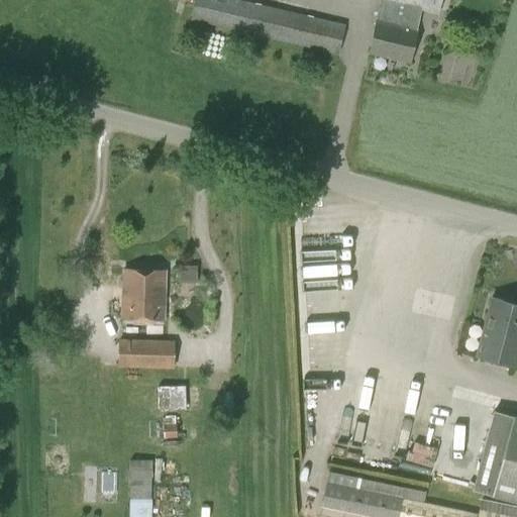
[(344,24),(239,0),(194,0),(190,21),(337,56),(344,24)]
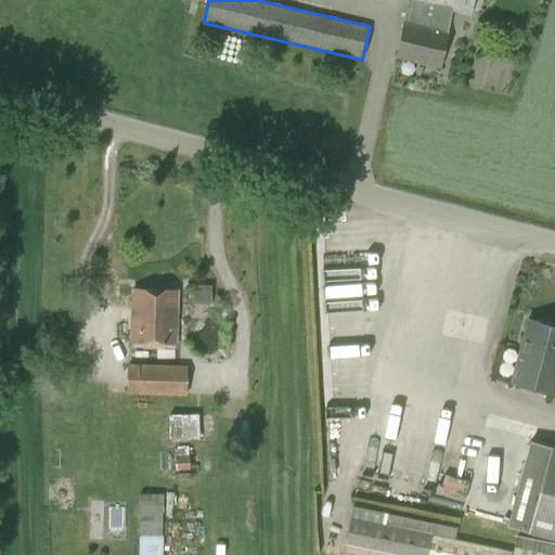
[(472,0),(408,0),(396,56),(440,67),(448,34),(447,34),(452,10),(469,14),(472,0)]
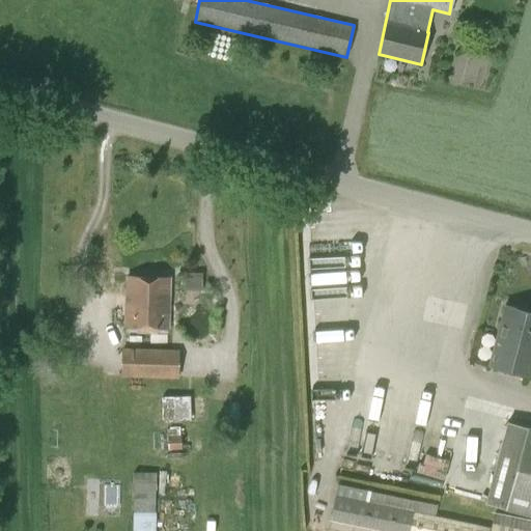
[(187,272),(187,289),(203,289),(204,272),(187,272)]
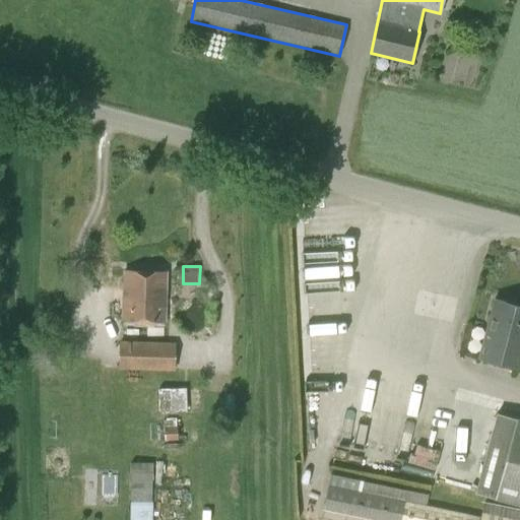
[(165,272),(124,270),(123,320),(164,322),(165,272)]
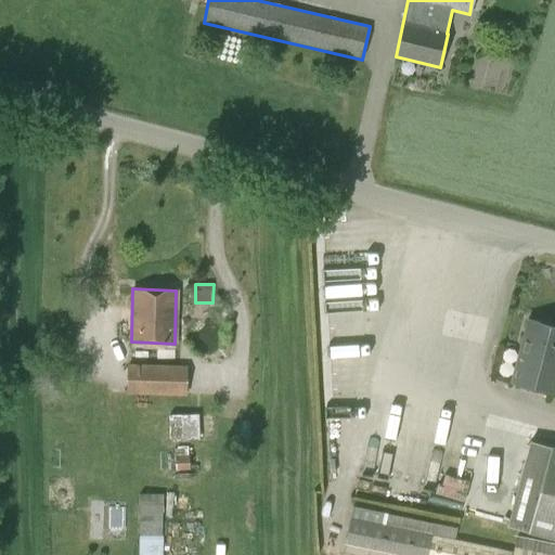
[(532,388),(550,325),(527,319),(511,383),(532,388)]
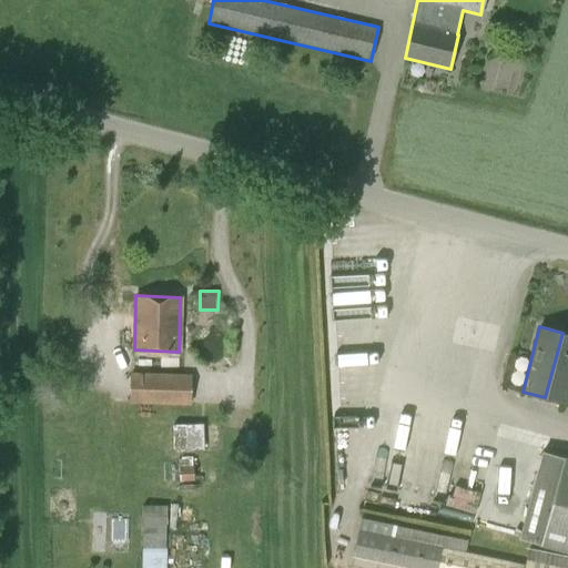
[(567,401),(567,334),(563,333),(545,397),(567,404),(567,401)]
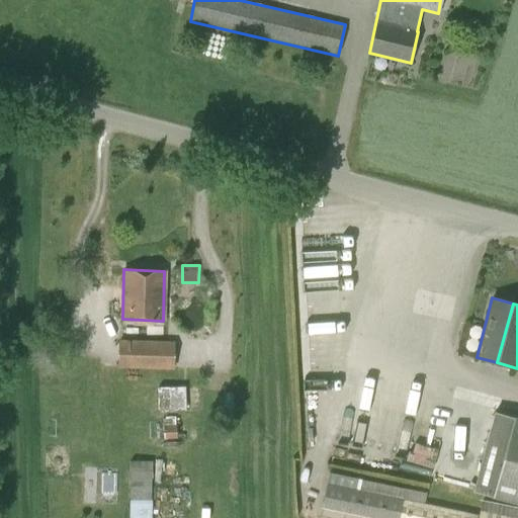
[(117,368),(173,369),(174,341),(117,340),(117,368)]
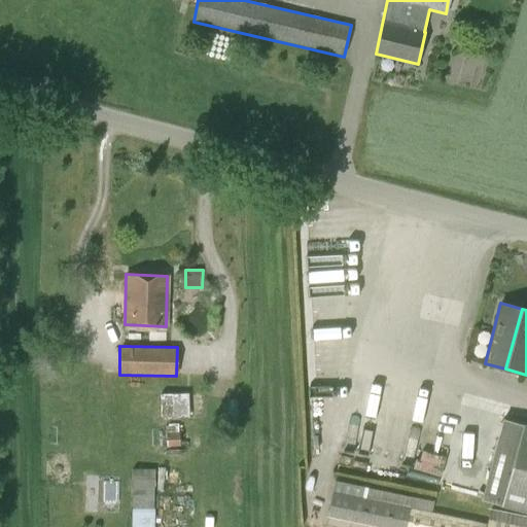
[(190,415),(189,392),(162,393),(163,417),(190,415)]
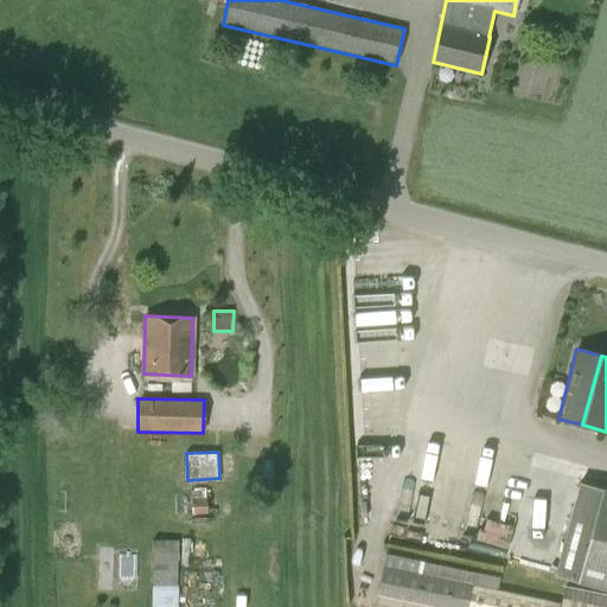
[(606,590),(606,490),(579,483),(553,575),(606,590)]
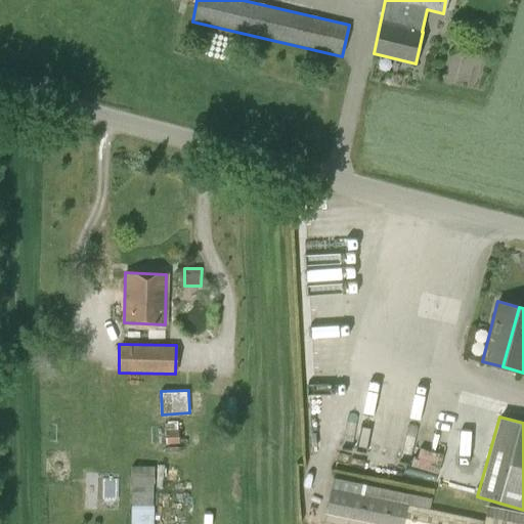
[(153,523),(154,467),(131,467),(129,523),(153,523)]
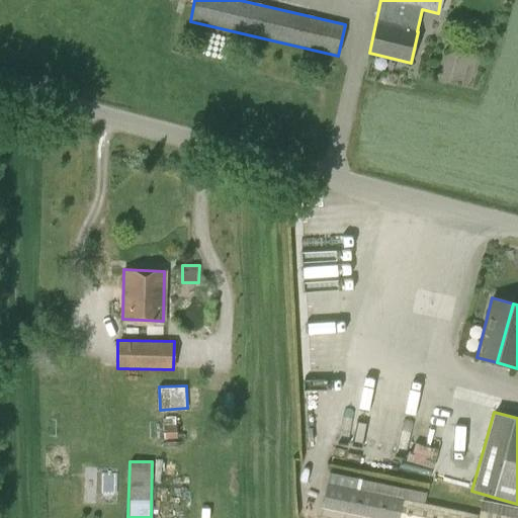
[(517,517),(517,506),(482,499),(481,504),(329,471),(322,508),(371,517),(517,517)]
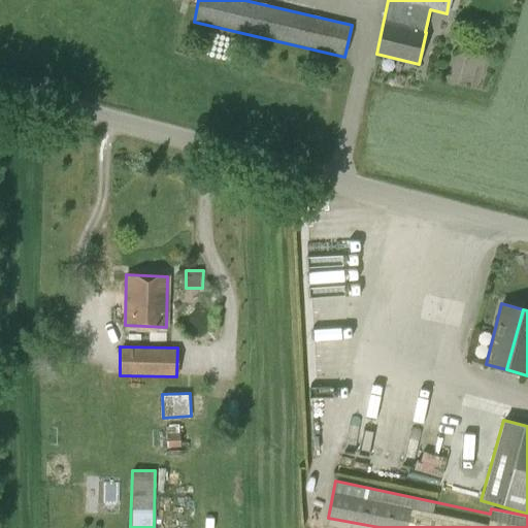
All buildings are outlined.
